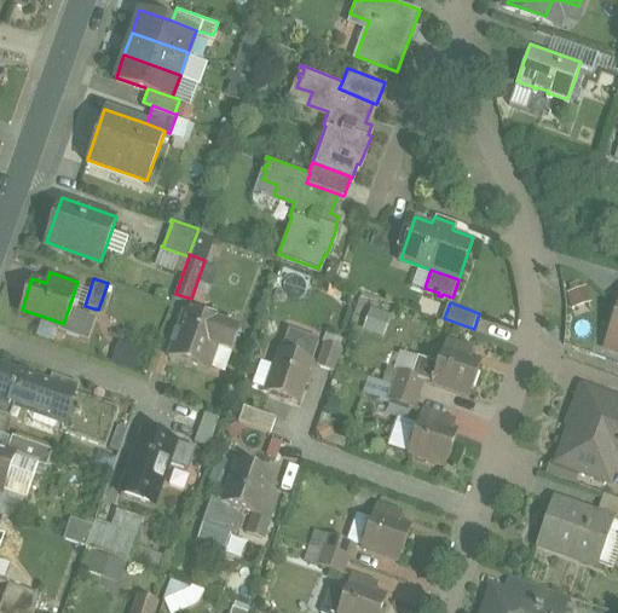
[(375,334),(383,311),(363,304),(354,325),(375,334)]
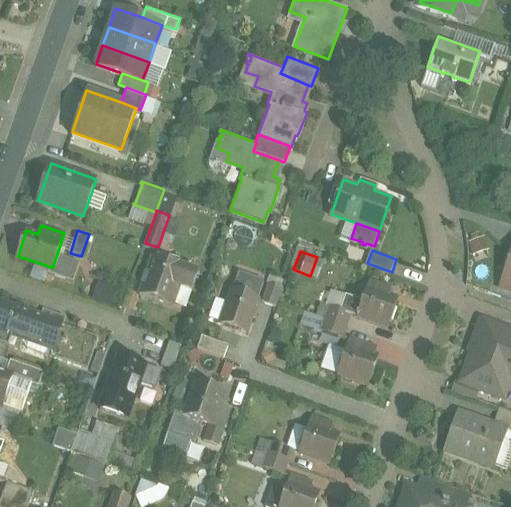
[(160,257),(154,255),(141,293),(171,304),(178,284),(184,266),(177,263),(179,259),(162,253),(160,257)]
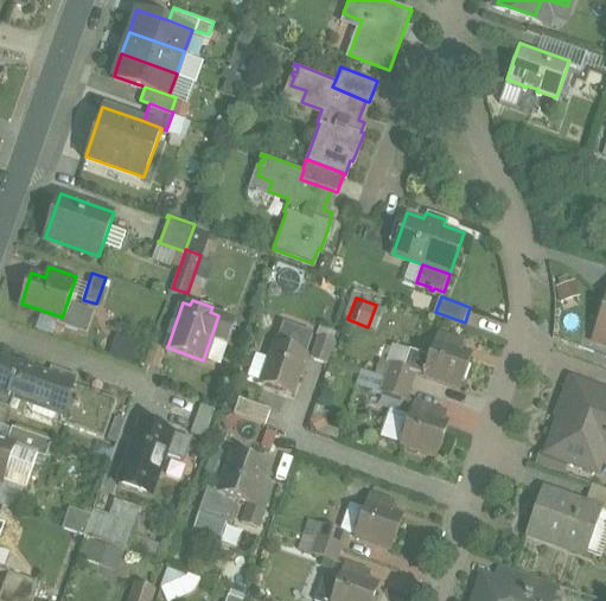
[(95,311),(68,301),(62,318),(61,317),(58,323),(88,332),(95,311)]
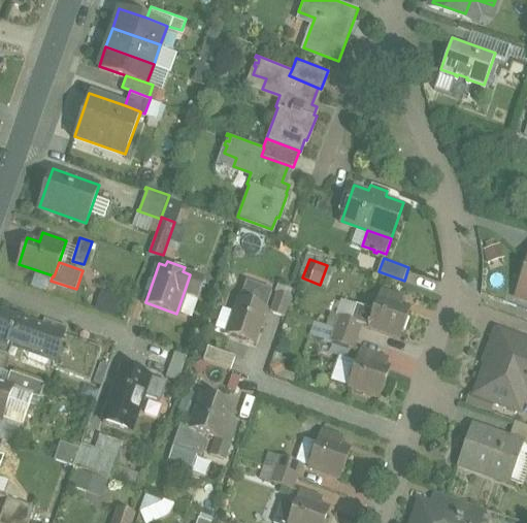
[(203,279),(190,274),(184,293),(197,297),(203,279)]
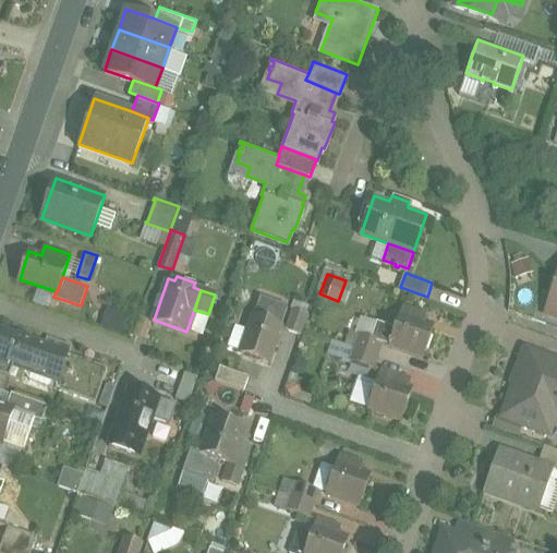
[(288,304),(261,295),(249,328),(242,349),(241,350),(268,360),(288,304)]
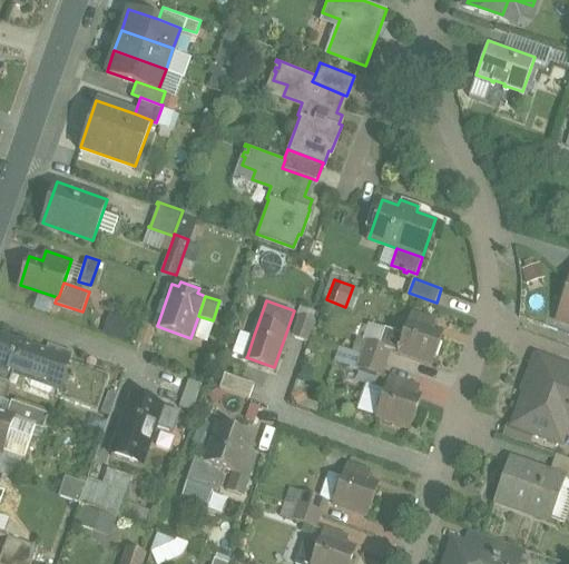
[(131,318),(109,310),(101,332),(125,339),(131,318)]
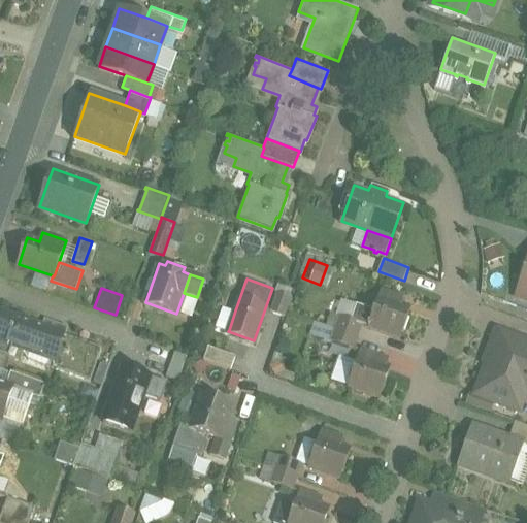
[(291,295),(278,290),(271,309),(284,314),(291,295)]
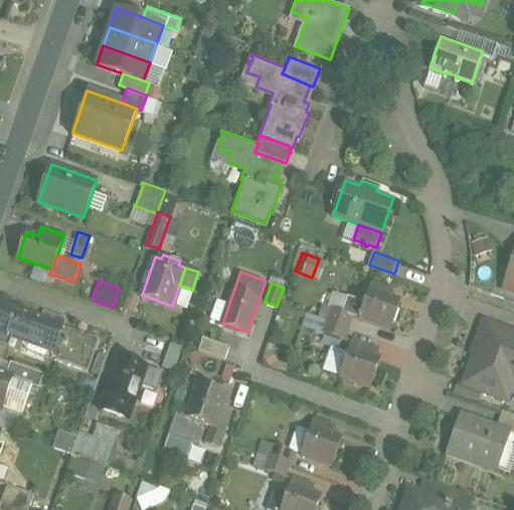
[(393,290),(373,283),(361,318),(391,328),(401,301),(391,297),(393,290)]
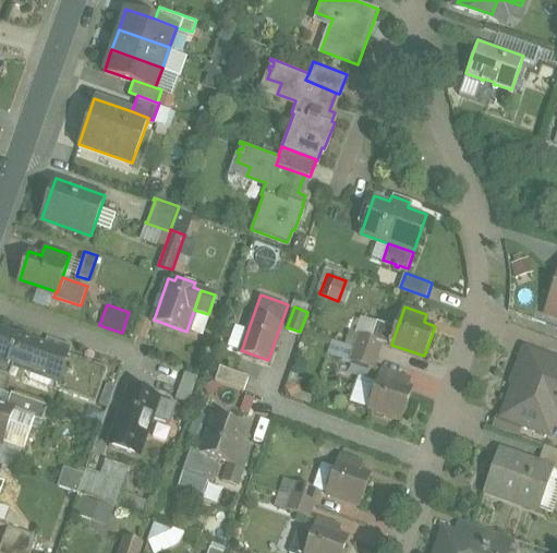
[(249,328),(235,324),(229,344),(242,349),(249,328)]
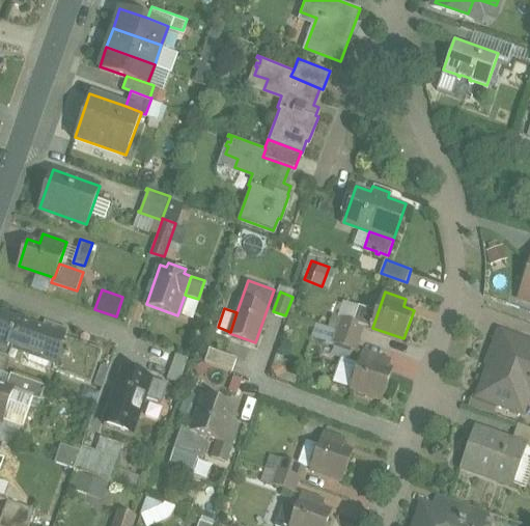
[(43,327),(3,313),(0,322),(0,355),(23,363),(26,355),(31,360),(31,361),(49,368),(52,358),(58,359),(61,350),(39,342),(45,328),(43,327)]
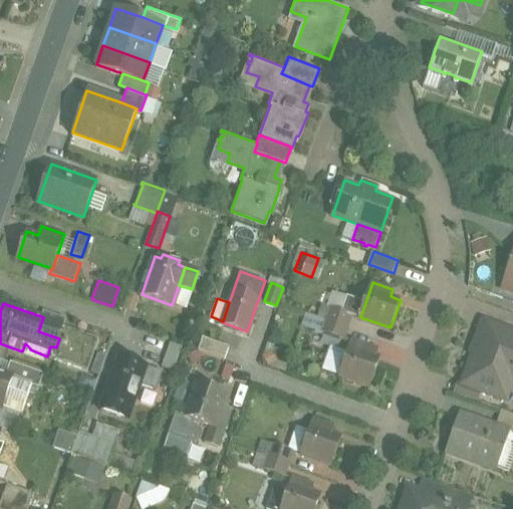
[(351,314),(330,307),(326,317),(347,324),(351,314)]
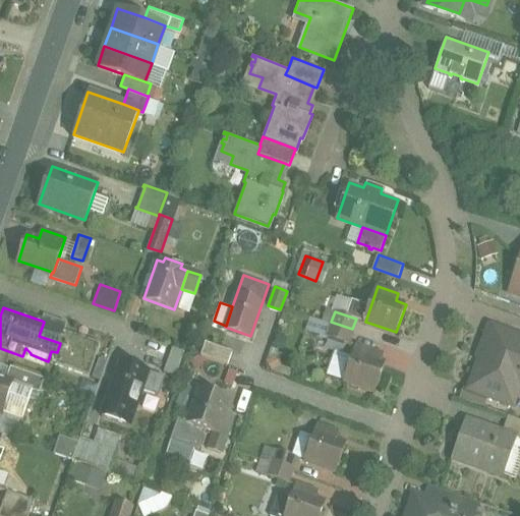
[(67,323),(44,314),(42,321),(44,322),(39,336),(60,343),(64,330),(65,330),(67,323)]
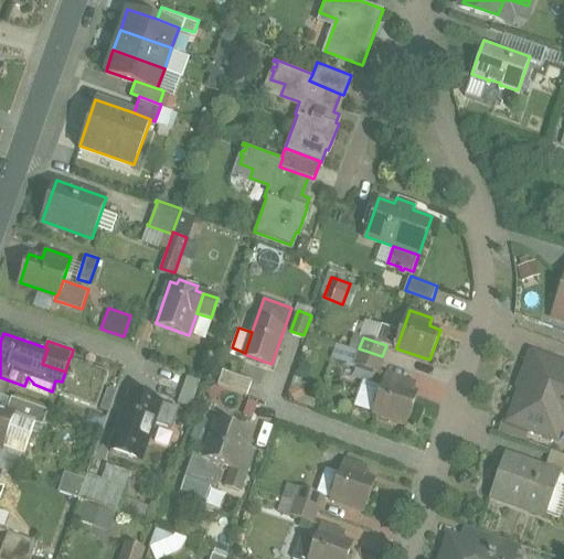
[(382,356),(359,348),(353,363),(376,372),(382,356)]
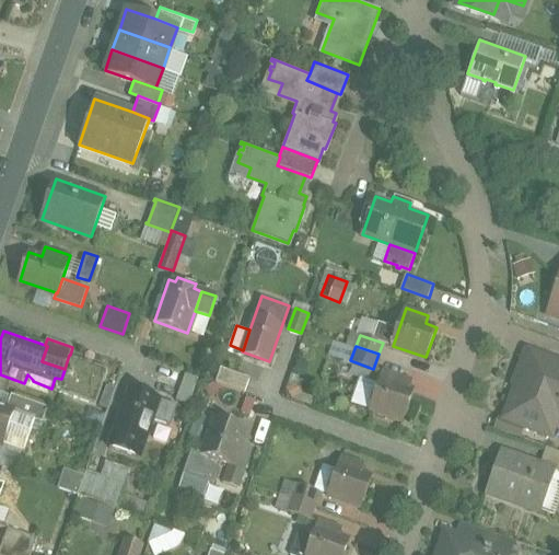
[(558,360),(530,350),(528,351),(524,354),(521,363),(525,372),(525,373),(523,381),(521,381),(517,382),(505,416),(550,432),(558,408),(558,360)]
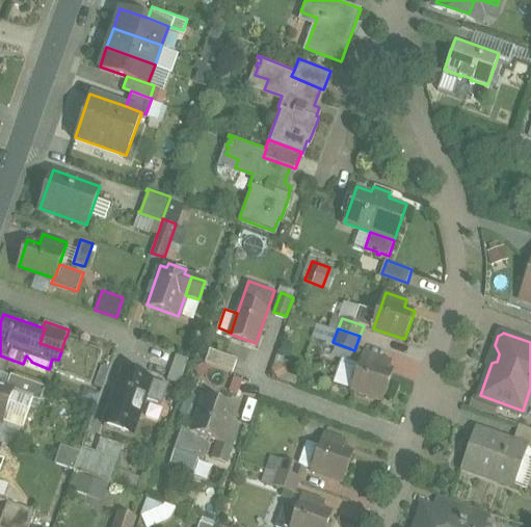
[(67,337),(65,337),(61,350),(58,360),(52,359),(49,369),(91,383),(103,349),(67,337)]
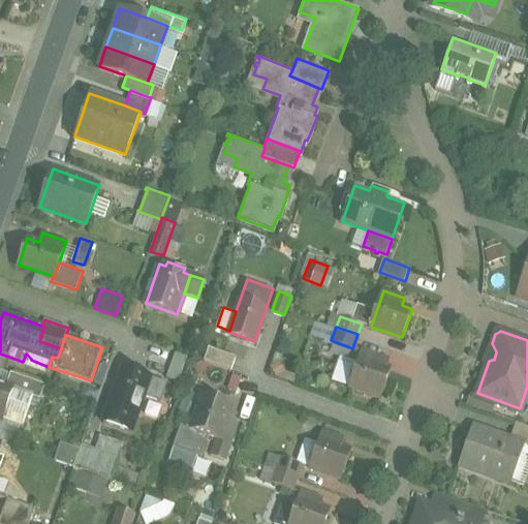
[(237,355),(209,345),(204,359),(231,368),(237,355)]
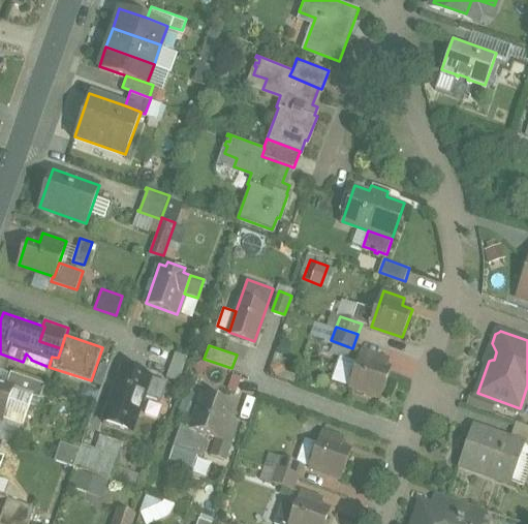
[(384,358),(363,349),(349,386),(380,397),(392,368),(381,364),(384,358)]
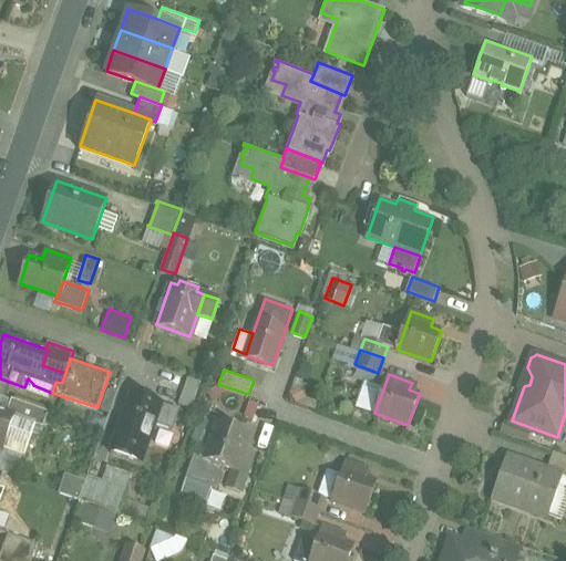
[(201,380),(187,375),(177,401),(191,406),(201,380)]
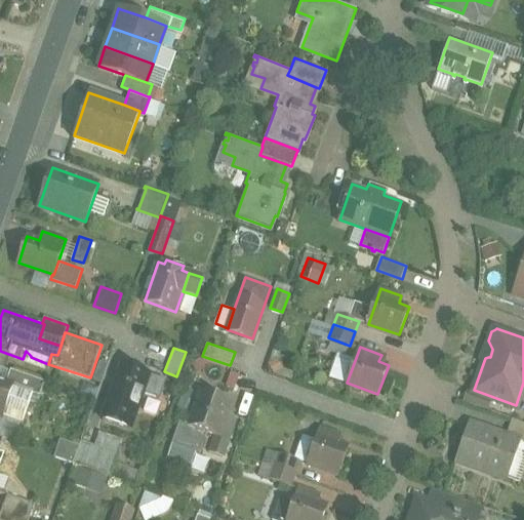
[(150,371),(123,362),(111,397),(136,406),(143,390),(150,371)]
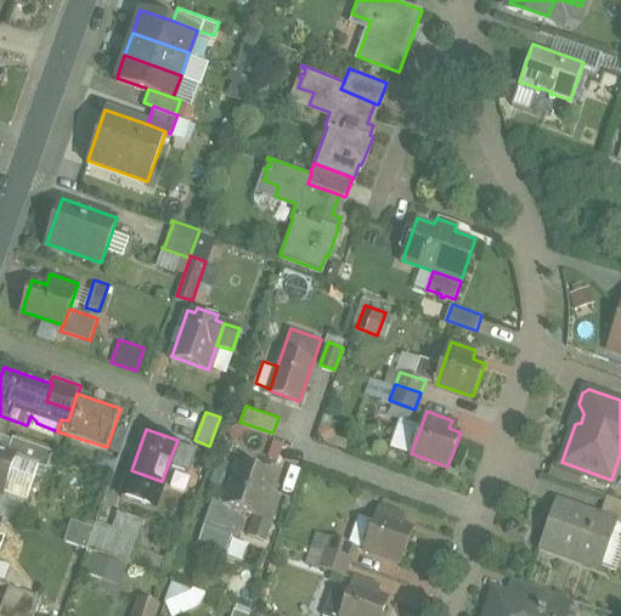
[(54,451),(13,438),(9,452),(17,455),(5,491),(27,498),(39,465),(48,468),(54,451)]
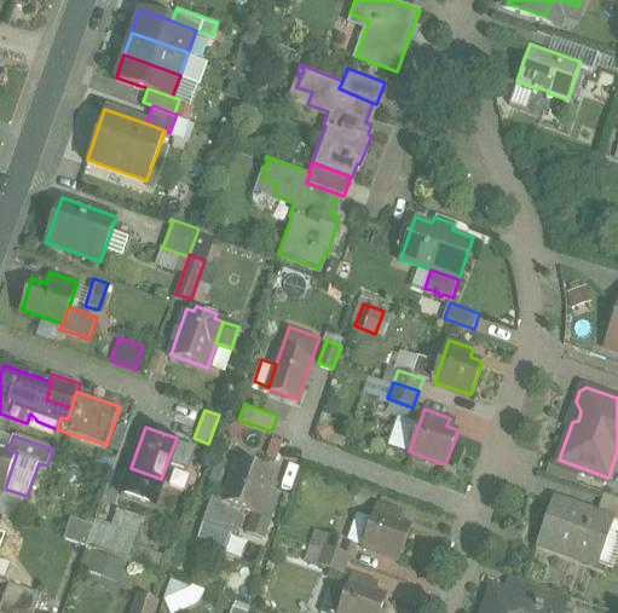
[(196,445),(177,438),(168,460),(189,466),(196,445)]
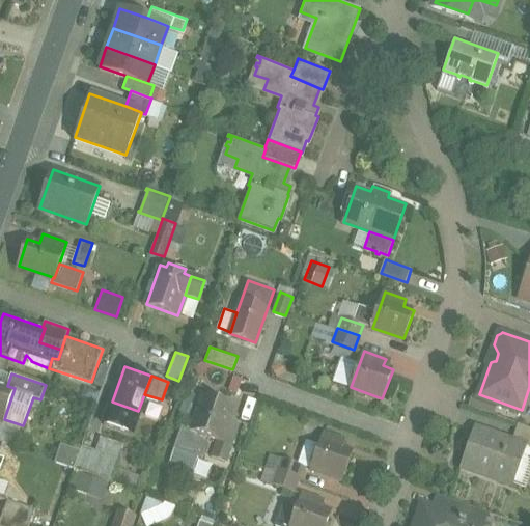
[(7,386),(0,383),(0,417),(4,419),(15,388),(7,386)]
